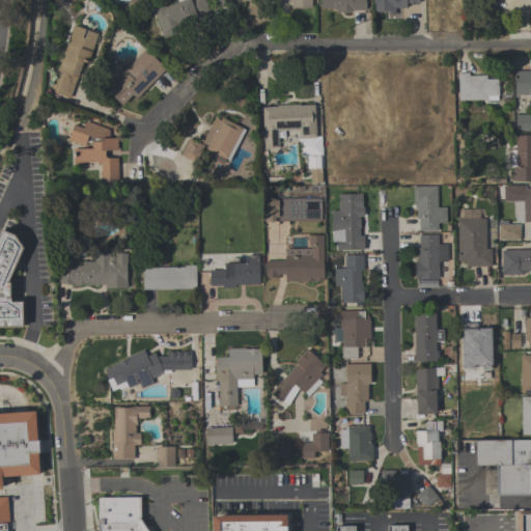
[(151,7),(163,4),(164,6),(177,1),(176,0),(204,0),(210,12),(175,24),(178,32),(162,38),(151,7)]
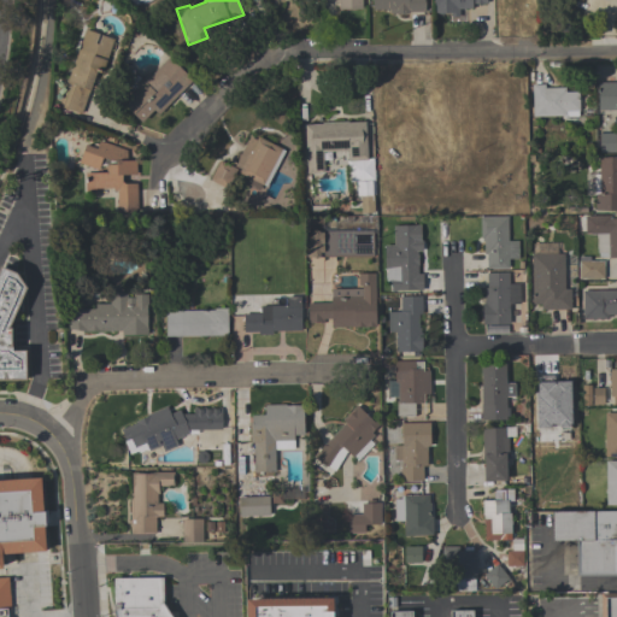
[(360,0),(338,0),(338,10),(360,10),(360,0)]
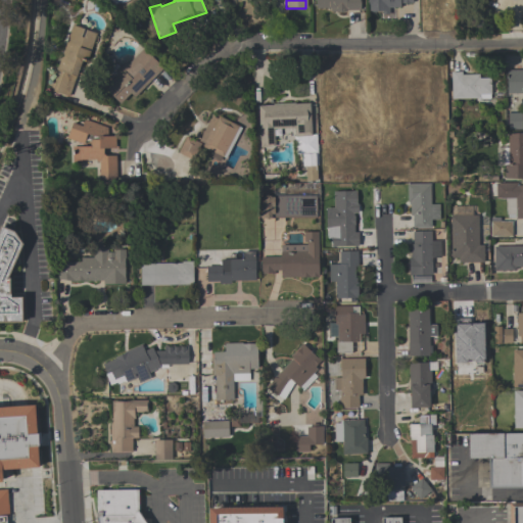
[(359,0),(360,10),(346,10),(340,12),(330,10),(330,8),(316,8),(315,0),(359,0)]
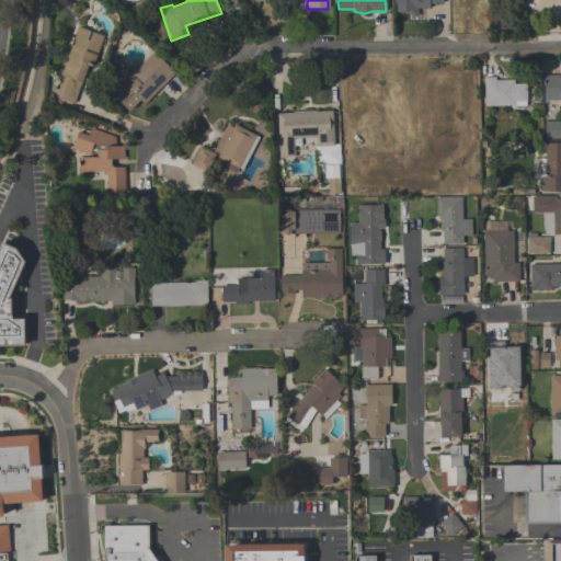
[(393,0),(442,0),(442,3),(428,3),(428,8),(416,8),(416,15),(409,15),(409,12),(393,12),(393,0)]
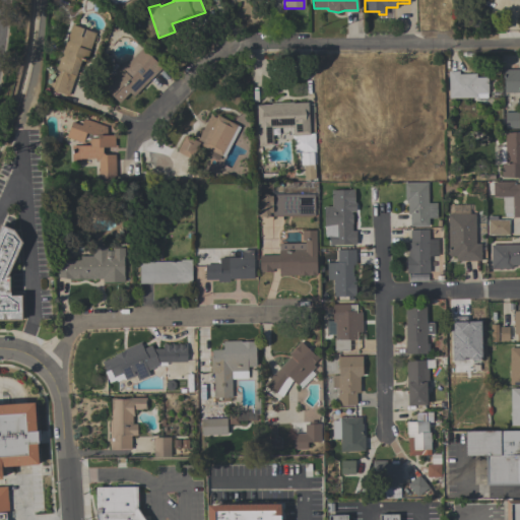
[(95,33),(86,60),(81,58),(68,96),(52,90),(59,70),(55,69),(71,24),(82,28),(80,37),(82,37),(84,29),(95,33)]
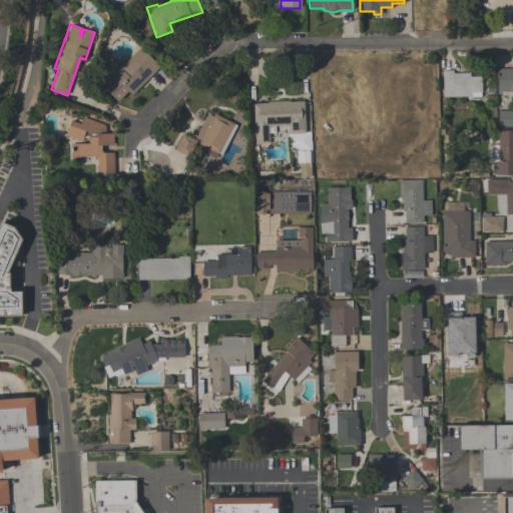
[(159,67),(130,95),(127,91),(116,102),(101,86),(109,78),(103,71),(113,61),(118,66),(121,63),(124,61),(139,46),(159,67)]
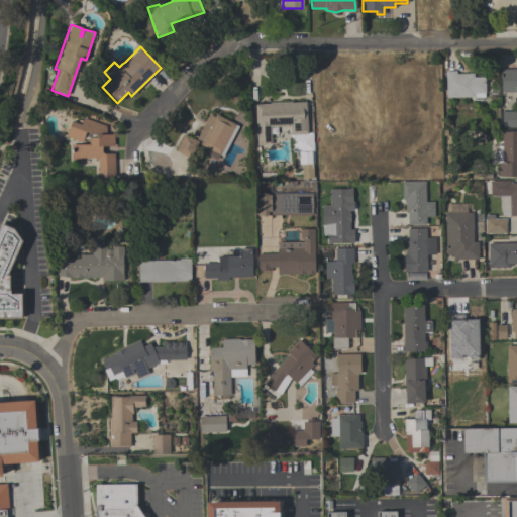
[(516,69),(516,92),(501,92),(501,69),(516,69)]
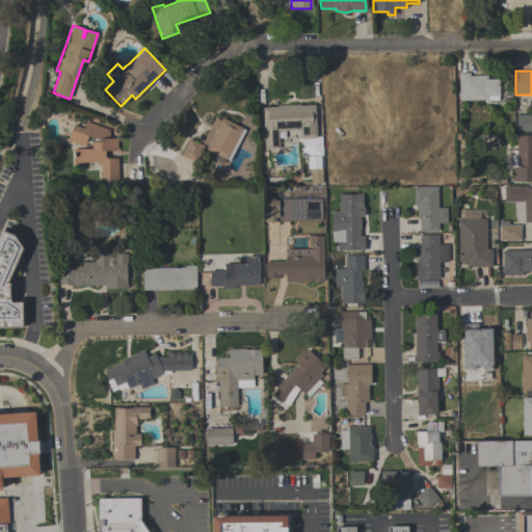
[(498,79),(499,96),(498,96),(498,100),(486,100),(458,100),(458,73),(469,73),(469,76),(486,75),(486,79),(498,79)]
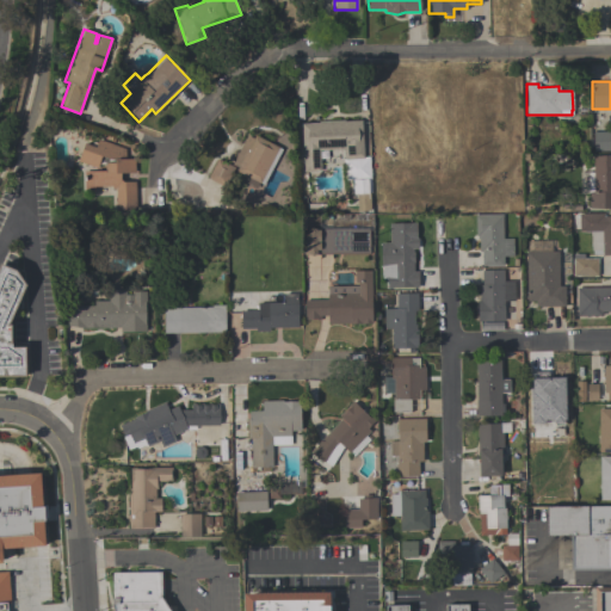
[(343,159),(343,149),(319,150),(320,171),(303,172),(301,123),(319,123),(318,121),(344,119),(344,122),(360,121),(363,159),(343,159)]
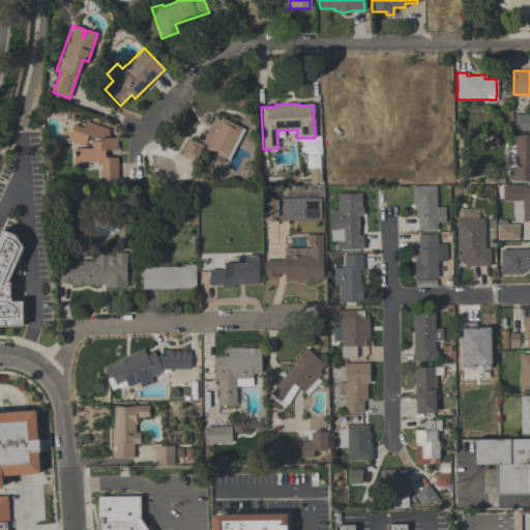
[(514,114),(528,114),(528,130),(514,130),(514,114)]
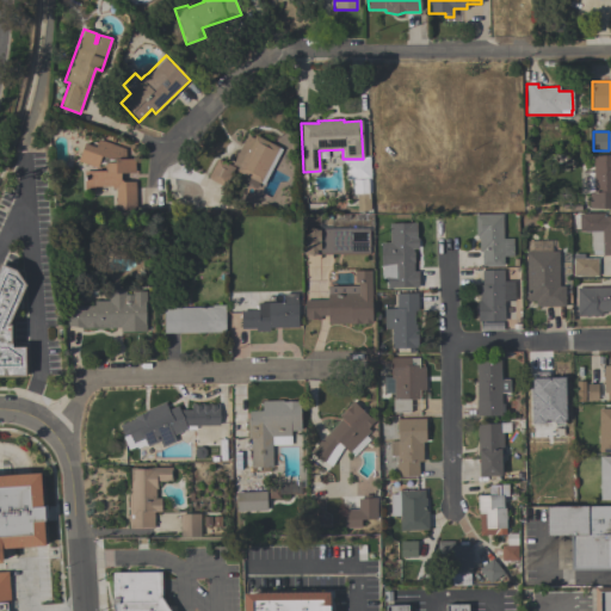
[(264,185),(258,181),(255,187),(244,181),(246,176),(236,171),(238,167),(232,164),(246,135),(252,137),(254,135),(282,149),(264,185)]
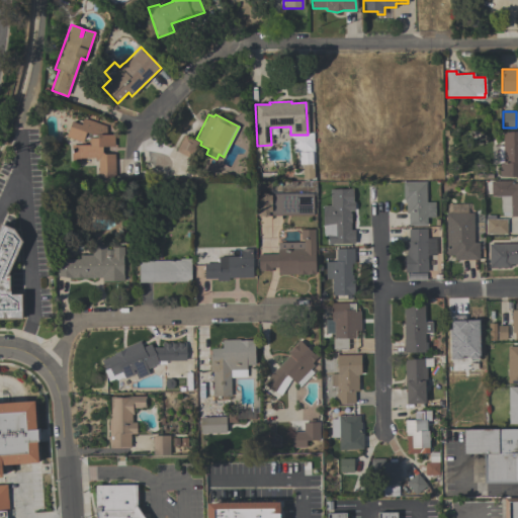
[(106,125),(106,134),(114,134),(114,146),(102,147),(101,152),(104,154),(114,153),(115,177),(98,177),(97,160),(95,160),(94,158),(79,158),(79,161),(71,161),(71,145),(88,145),(88,140),(83,140),(82,143),(66,138),(71,121),(81,124),(82,117),(106,125)]
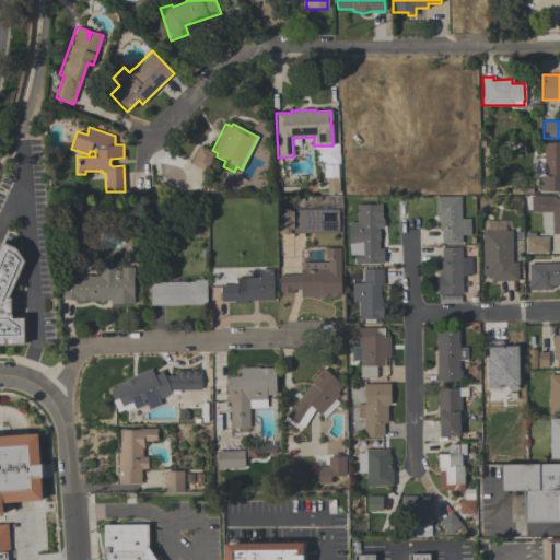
[(559,191),(539,191),(539,183),(539,177),(538,177),(538,158),(543,158),(543,142),(559,142),(559,191)]
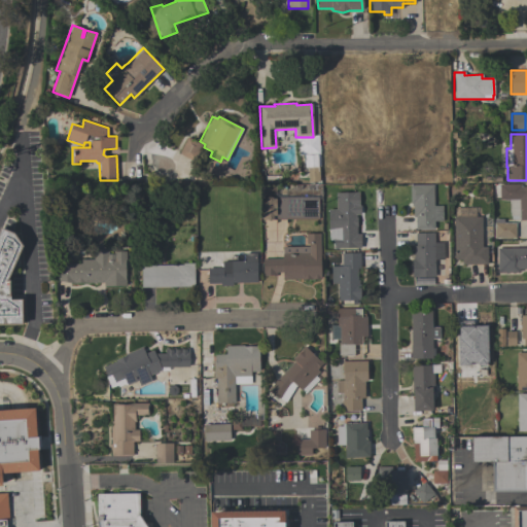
[(179,153),(186,137),(201,144),(192,160),(179,153)]
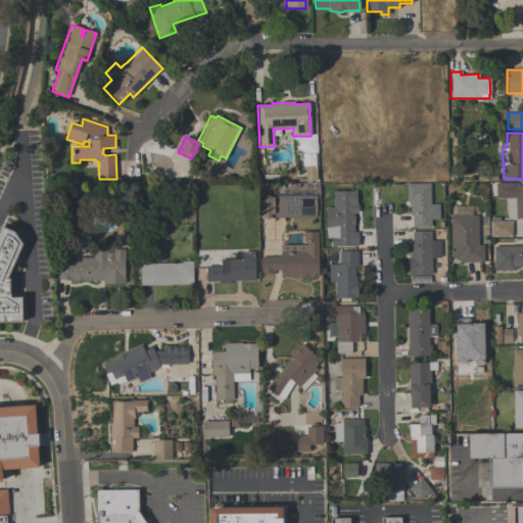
[(506,215),(506,198),(495,198),(495,196),(491,196),(491,186),(495,186),(495,183),(517,183),(517,185),(522,185),(522,219),(515,219),(515,215),(506,215)]
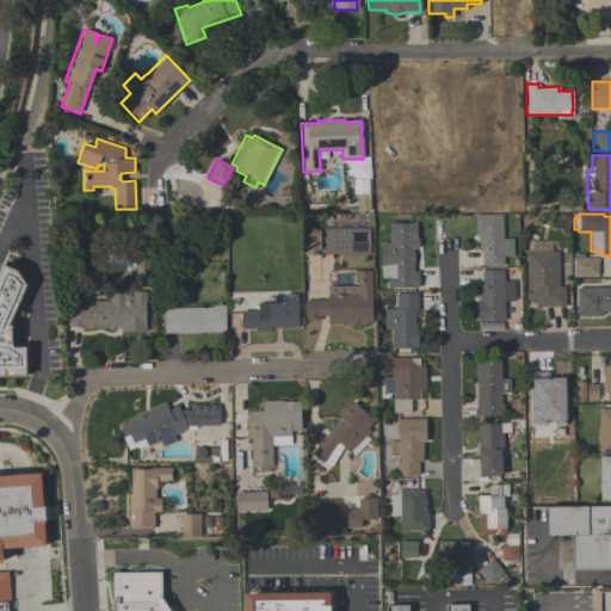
[(475,215),(501,215),(503,238),(513,238),(513,257),(503,257),(503,266),(481,266),(481,252),(479,252),(477,239),(477,236),(475,236),(475,215)]
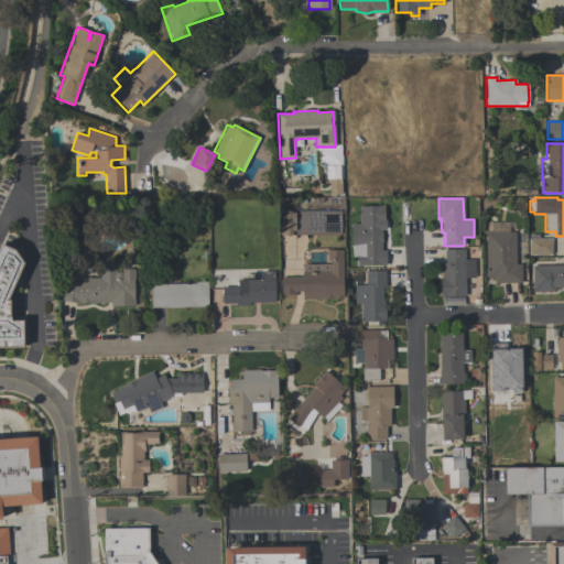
[(357,267),(357,257),(353,257),(351,248),(350,224),(359,224),(359,206),(383,206),(383,219),(386,219),(386,229),(381,229),(381,232),(382,232),(382,242),(381,242),(381,250),(386,250),(386,266),(357,267)]
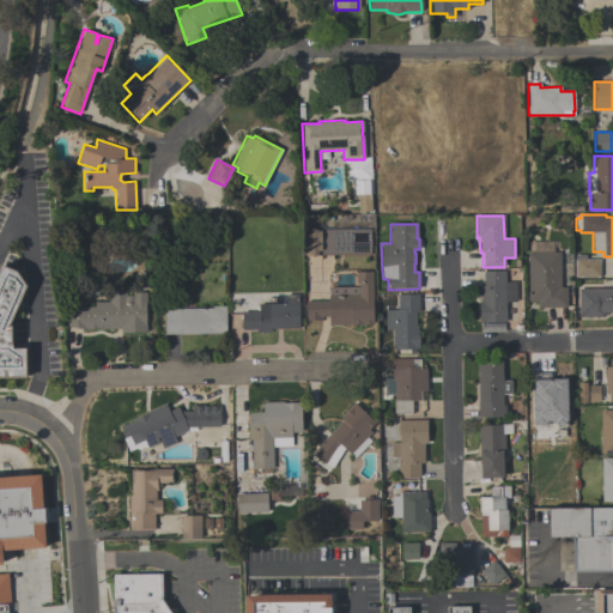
[(304,255),(304,230),(308,230),(313,229),(316,230),(320,230),(371,230),(371,255),(317,255),(313,258),(309,255),(304,255)]
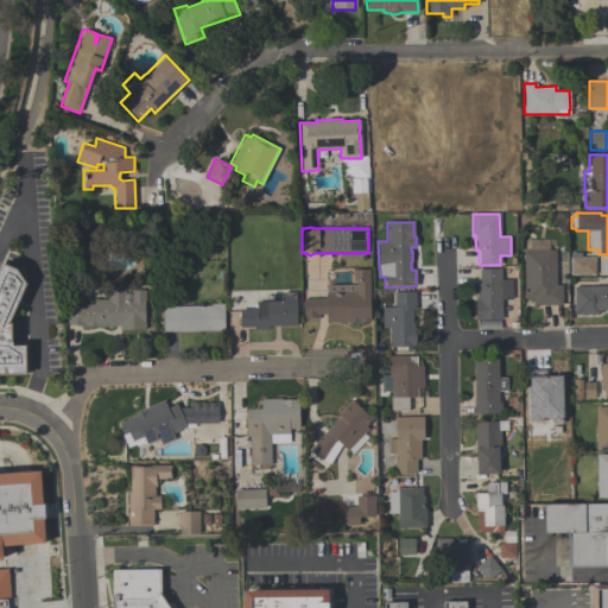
[(562,305),(532,305),(532,299),(523,299),(523,251),(556,251),(556,285),(562,285),(562,305)]
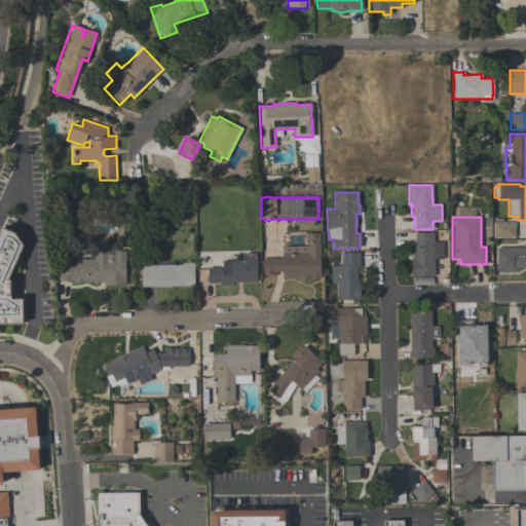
[(514,222),(514,237),(493,237),(493,219),(502,219),(502,222),(514,222)]
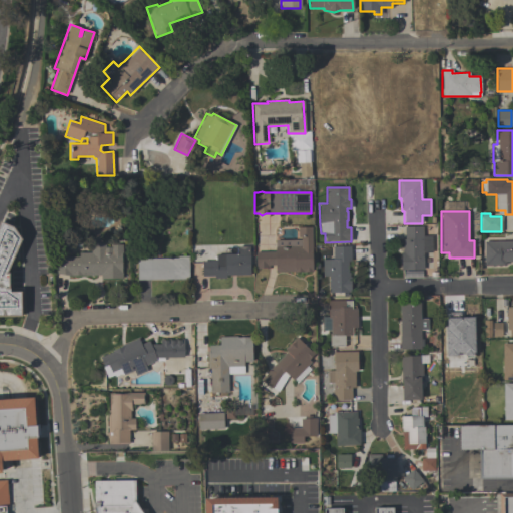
[(0,317),(0,222),(14,228),(21,239),(7,274),(10,274),(10,292),(21,293),(21,317),(0,317)]
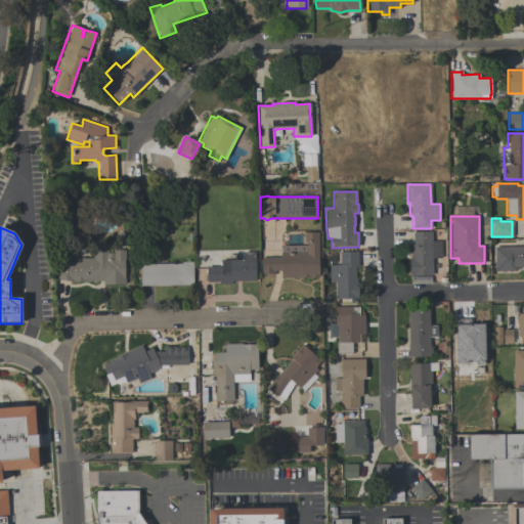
[(441,242),(441,258),(432,258),(432,275),(409,275),(408,258),(409,258),(409,255),(410,255),(410,245),(412,245),(412,232),(432,231),(432,242),(441,242)]
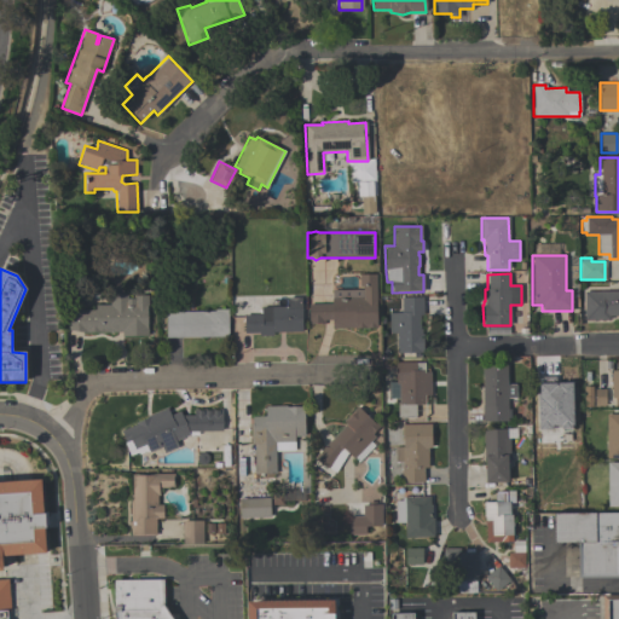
[(376,275),(376,328),(354,328),(331,328),(331,320),(324,320),(324,325),(320,325),(320,324),(312,324),(312,325),(308,325),(308,304),(331,304),(331,299),(333,299),(333,290),(359,290),(359,275),(376,275)]
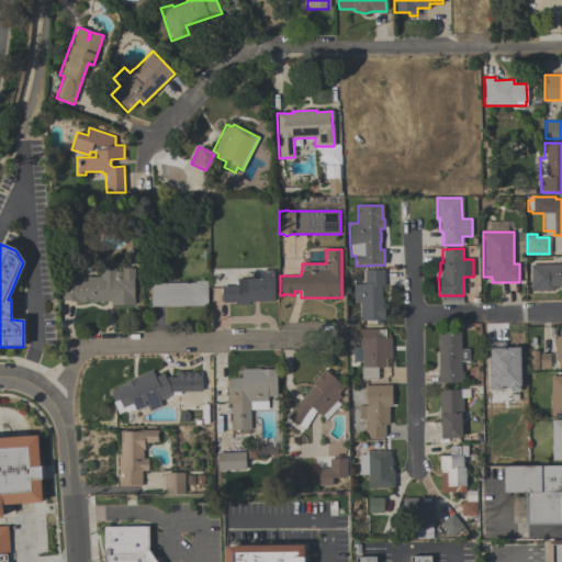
[(561,287),(553,287),(553,290),(530,291),(530,265),(561,263),(561,287)]
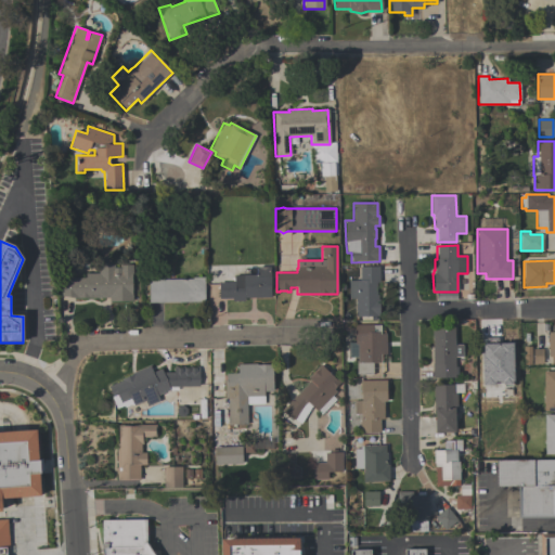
[(132,300),(110,301),(110,298),(74,298),(61,296),(61,278),(86,278),(86,273),(99,273),(99,265),(106,262),(115,265),(115,267),(119,267),(119,265),(131,265),(132,300)]
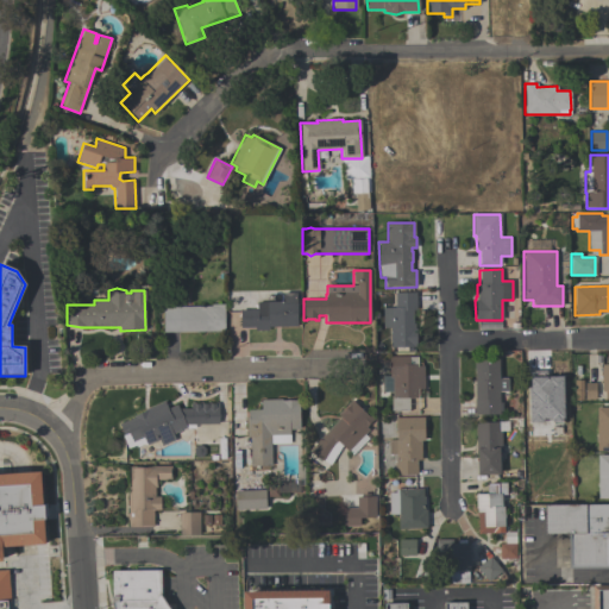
[(257,302),(282,302),(282,293),(296,293),(297,327),(268,327),(268,331),(255,331),(255,327),(240,328),(239,309),(257,309),(257,302)]
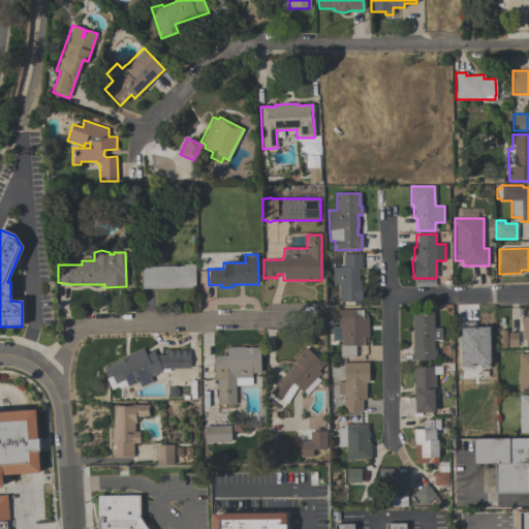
[(361,302),(339,302),(339,284),(332,284),(332,268),(342,268),(342,254),(361,254),(361,270),(359,270),(359,281),(360,281),(360,285),(361,285),(361,302)]
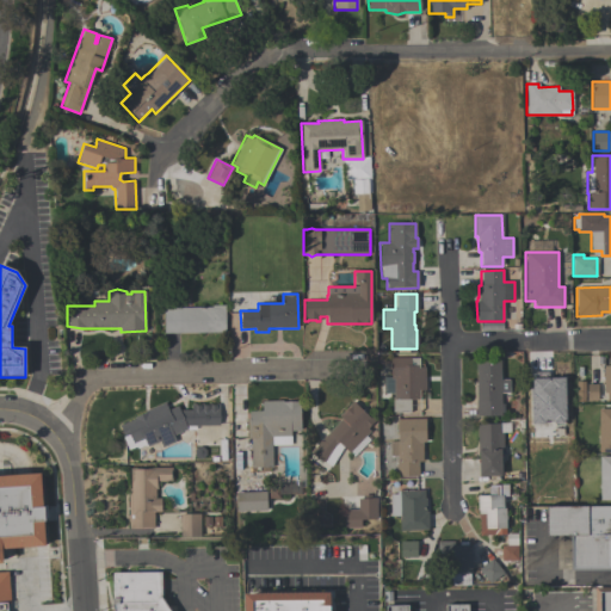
[(164,333),(164,308),(211,307),(211,306),(224,306),(224,332),(164,333)]
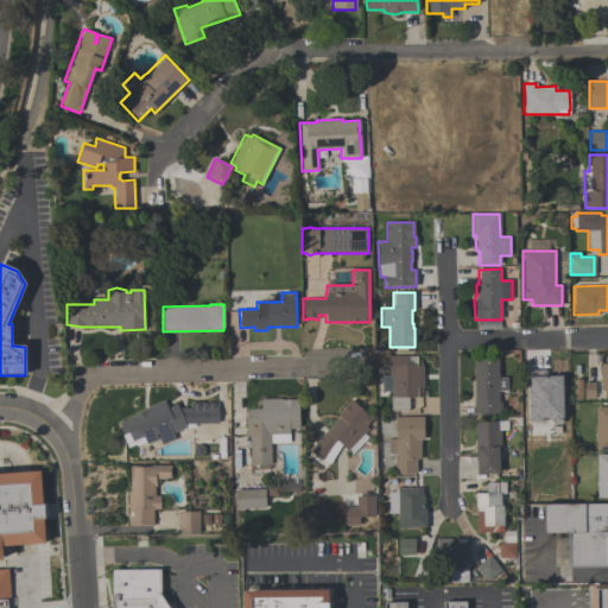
[(391,410),(390,396),(392,396),(391,378),(388,378),(388,356),(417,355),(417,366),(423,365),(423,388),(417,388),(417,398),(407,398),(409,410),(391,410)]
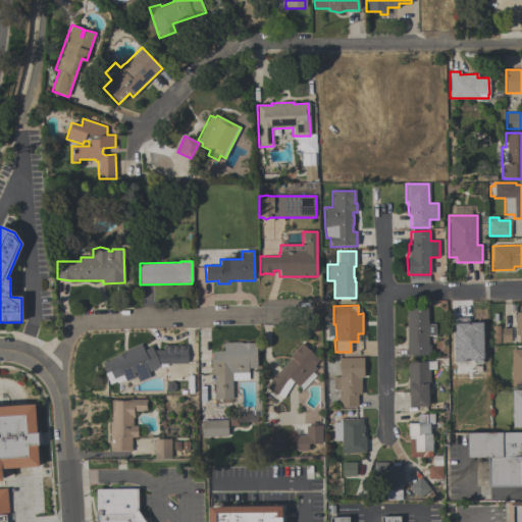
[(406,308),(427,308),(427,324),(435,324),(435,335),(427,335),(427,345),(430,345),(430,353),(427,353),(427,355),(407,356),(406,308)]
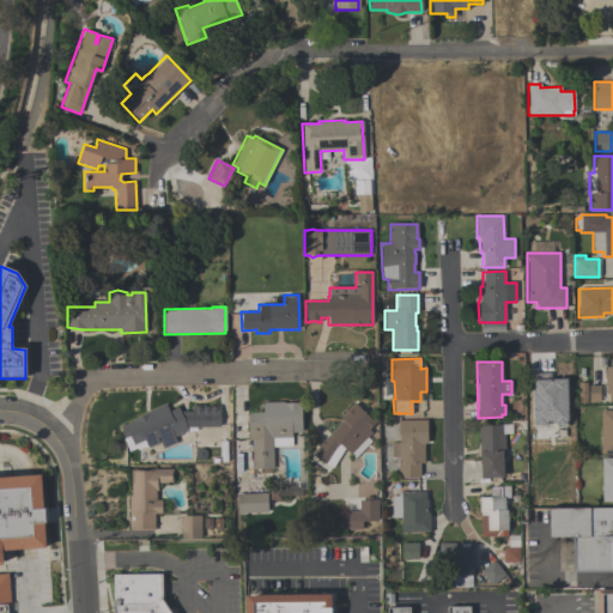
[(566,426),(568,380),(533,378),(532,425),(566,426)]
